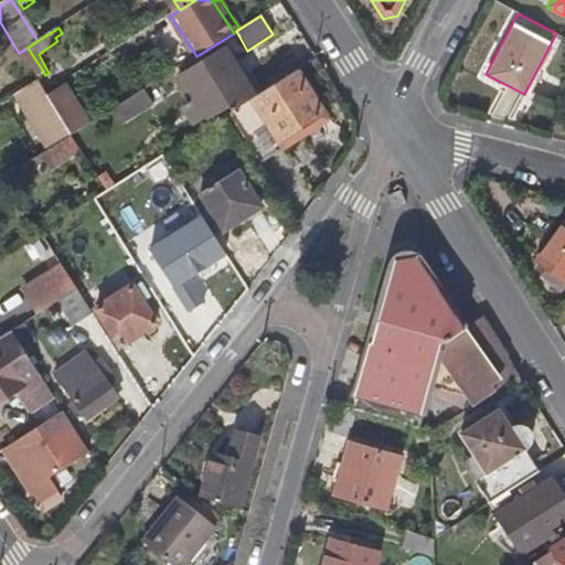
[(19,53),(36,80),(39,84),(48,78),(45,75),(28,48),(19,53)]
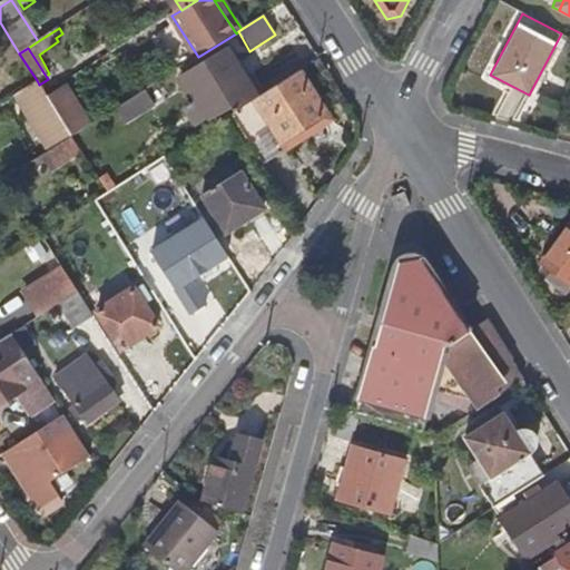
[(232,107),(236,112),(258,98),(226,49),(185,76),(198,98),(189,104),(187,106),(197,124),(210,116),(212,120),(232,107)]
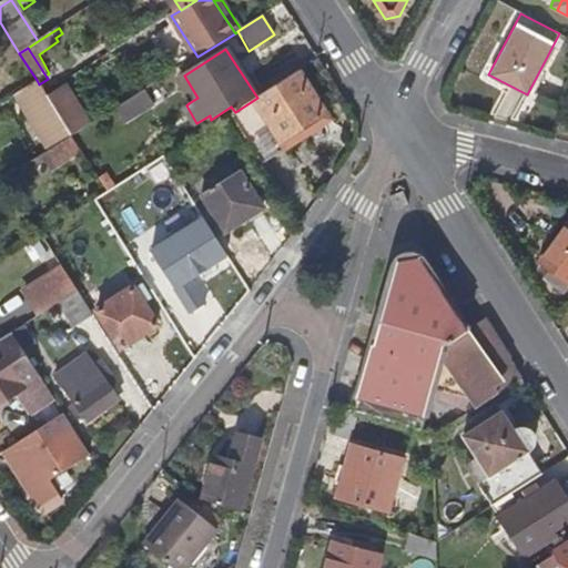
[(230,115),(261,165),(283,151),(277,144),(324,114),(297,72),(257,98),(235,112),(230,115)]
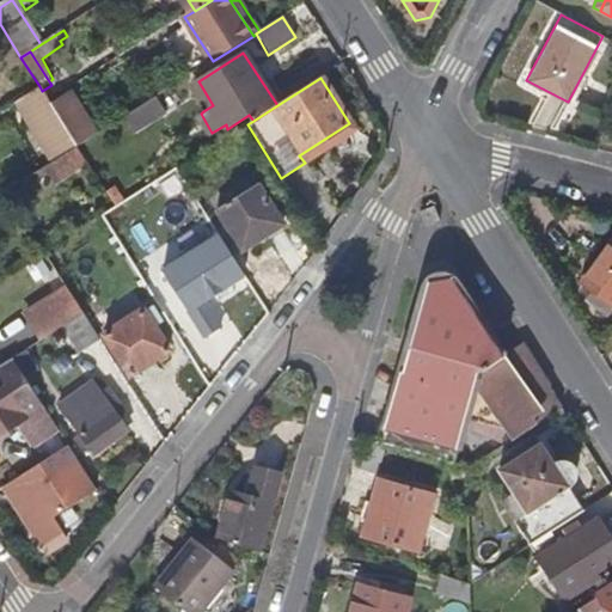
[(213,105),(199,81),(189,87),(203,111),(213,105)]
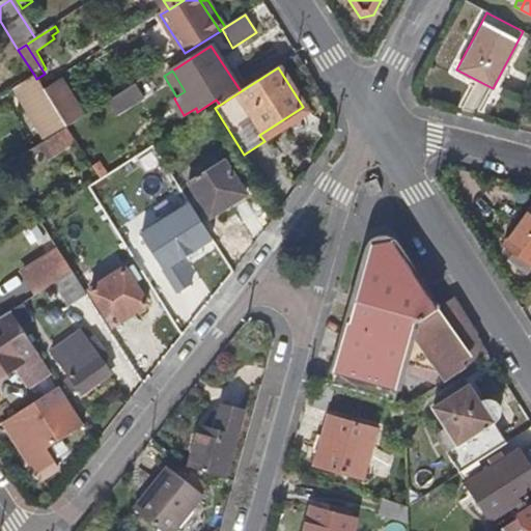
[(67,128),(67,127),(67,126),(58,112),(46,92),(44,88),(42,86),(36,79),(34,75),(14,87),(46,141),(56,135),(67,128)]
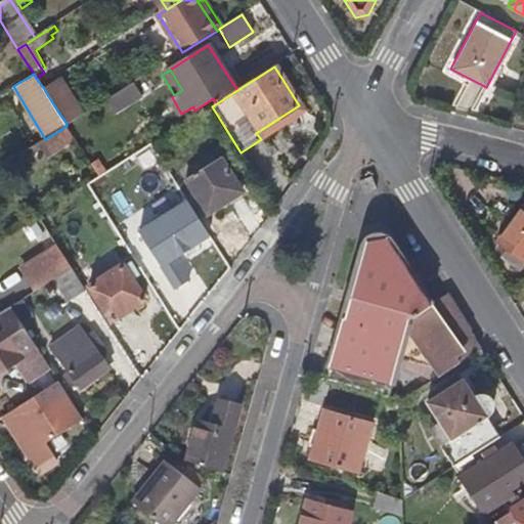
[(61,76),(43,87),(45,91),(59,81),(74,101),(57,111),(67,124),(85,113),(61,76)]
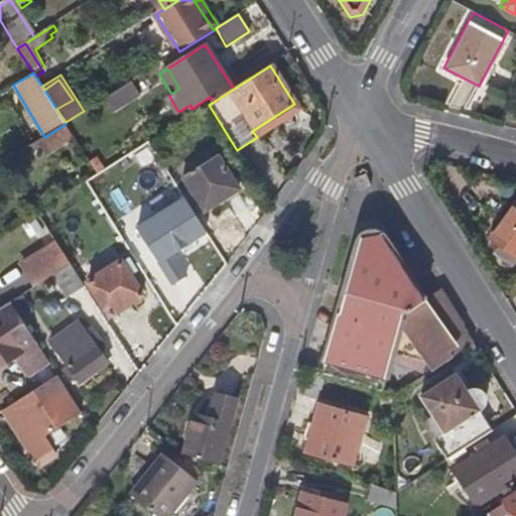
[(44,90),(56,109),(73,100),(58,80),(44,90)]
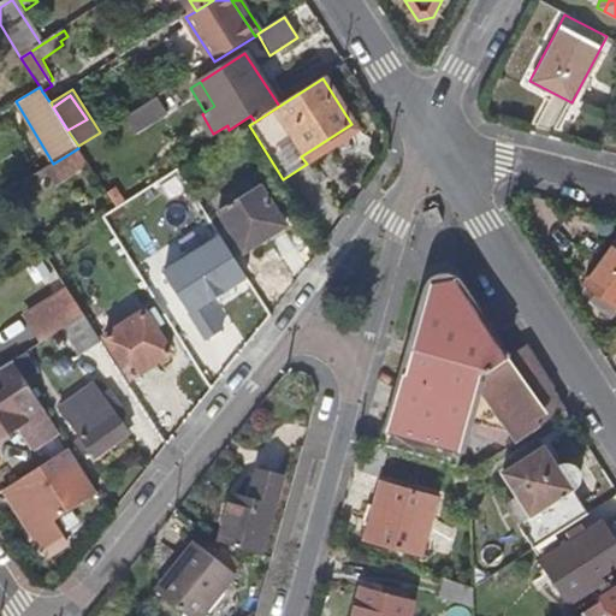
[(167,114),(157,98),(125,118),(135,135),(167,114)]
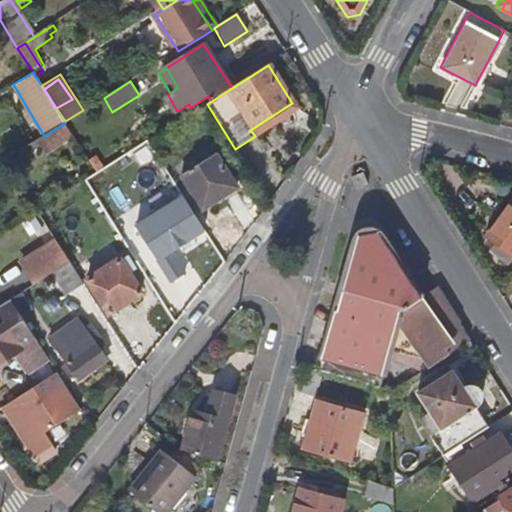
[(177,111),(168,95),(163,98),(173,114),(177,111)]
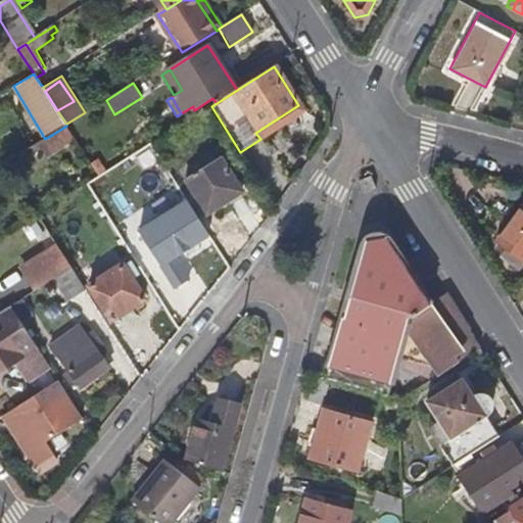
[(75,141),(66,126),(55,133),(45,139),(32,147),(35,153),(41,150),(47,158),(75,141)]
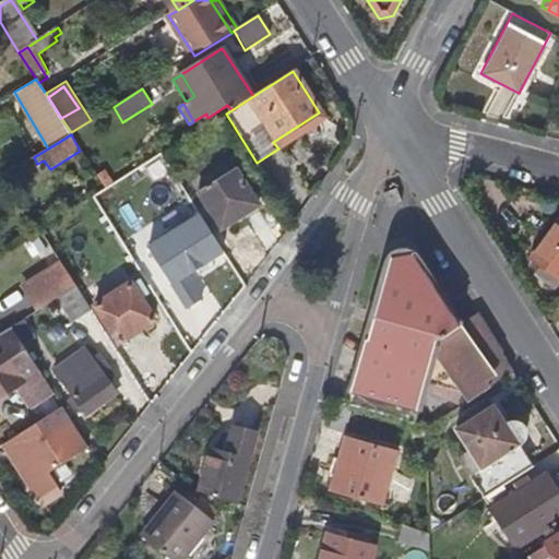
[(257,204),(234,167),(199,191),(221,227),(257,204)]
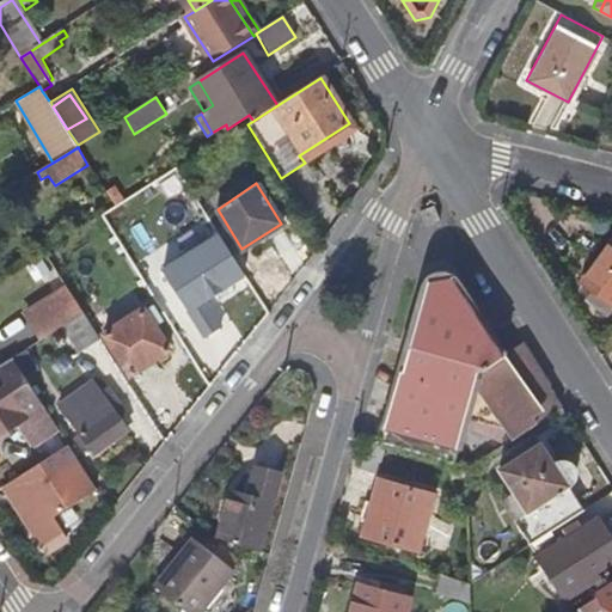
[(117,207),(126,202),(116,188),(109,194),(117,207)]
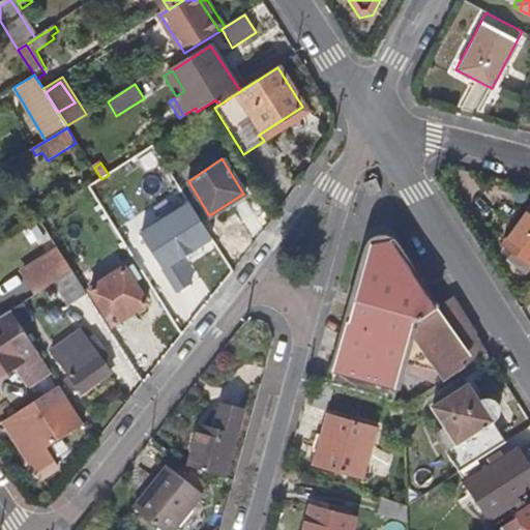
[(529,211),(504,246),(510,252),(504,259),(525,273),(529,267),(529,211)]
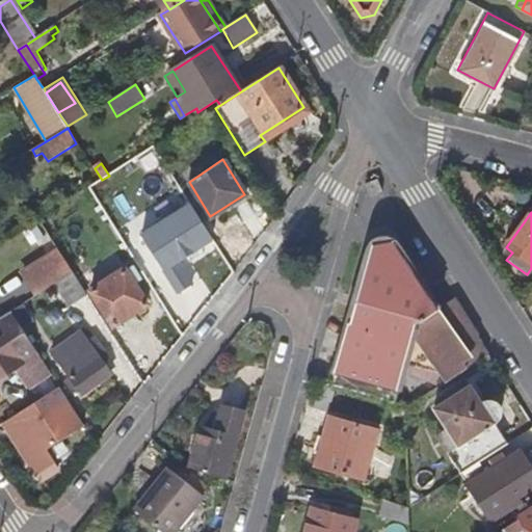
[(489,356),(453,299),(435,310),(392,242),(371,248),(350,324),(395,337),(413,325),(423,319),(458,375),(489,356)]
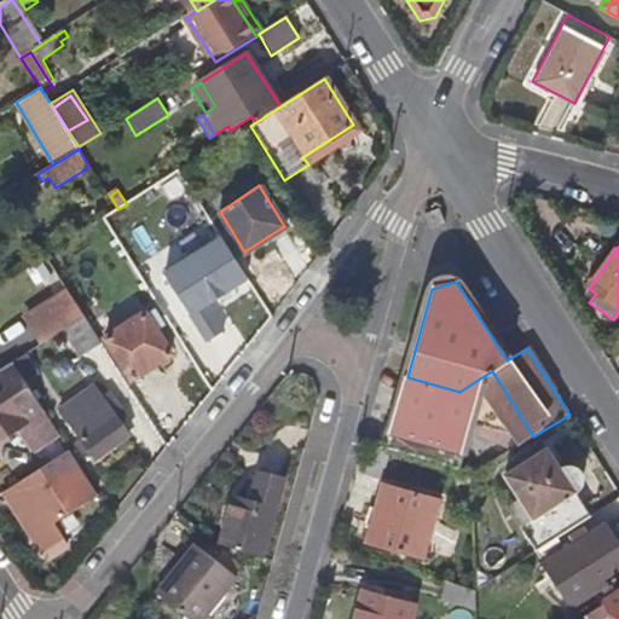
[(42,342),(61,331),(84,317),(68,290),(27,317),(42,342)]
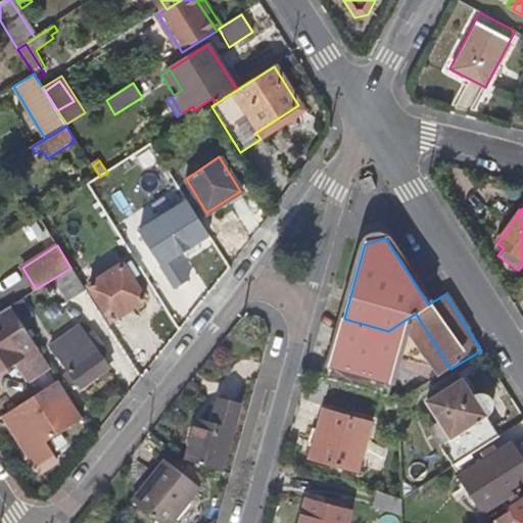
[(144,300),(121,266),(89,286),(110,321),(124,313),(133,307),(144,300)]
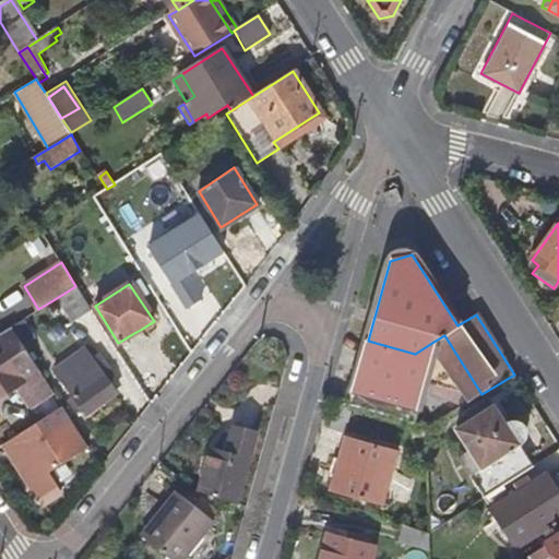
[(71,325),(93,312),(75,286),(55,299),(71,325)]
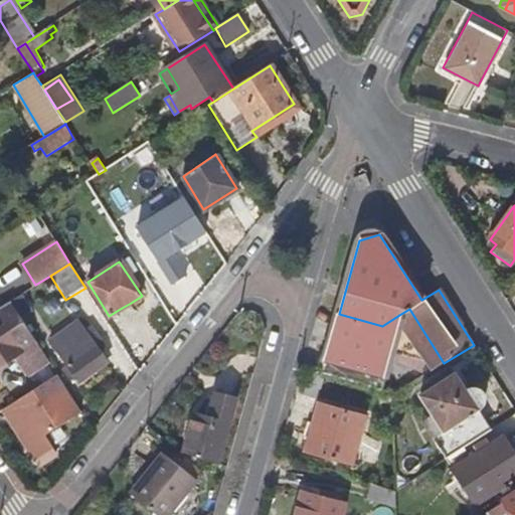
[(22,294),(11,301),(22,319),(33,312),(22,294)]
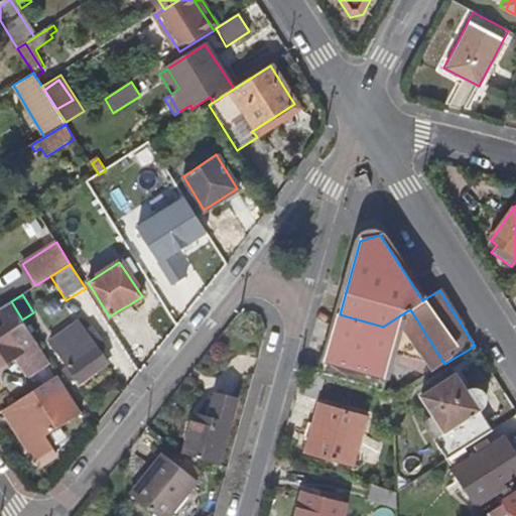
[(50,364),(35,341),(22,319),(11,301),(0,307),(0,352),(5,360),(12,356),(26,377),(29,378),(50,364)]
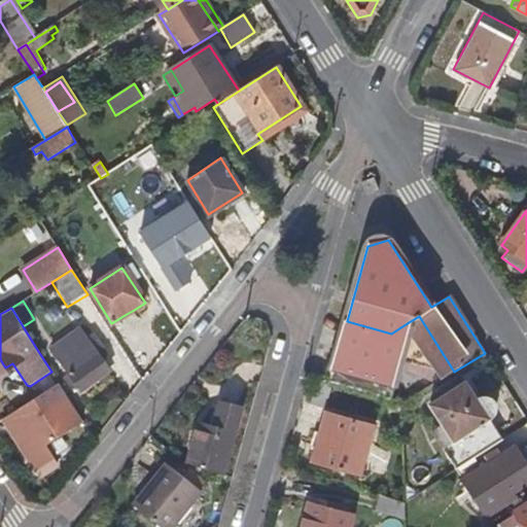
[(138,317),(134,310),(125,315),(130,322),(138,317)]
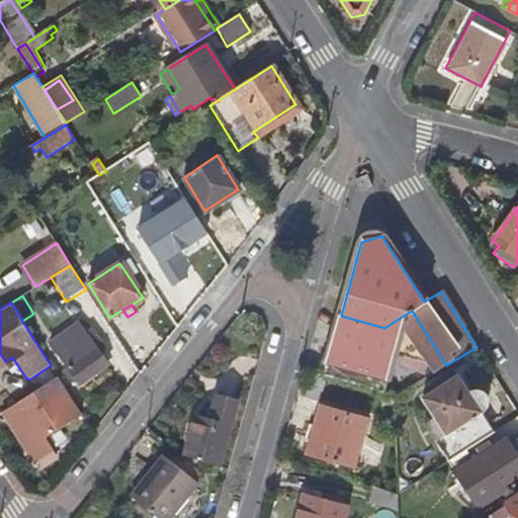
[(446,365),(412,311),(402,317),(389,362),(428,377),(446,365)]
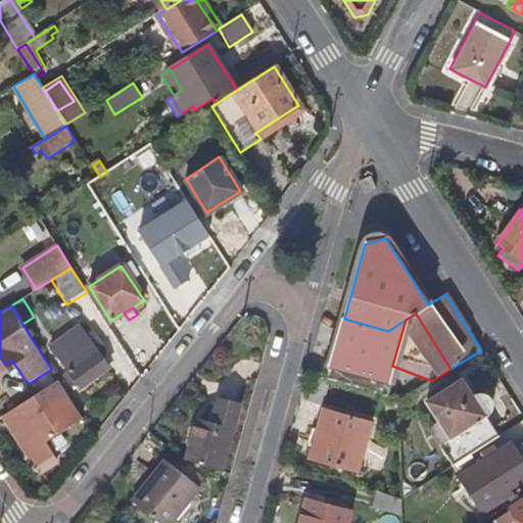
[(388,331),(344,319),(325,381),(382,398),(392,366),(406,320),(388,331)]
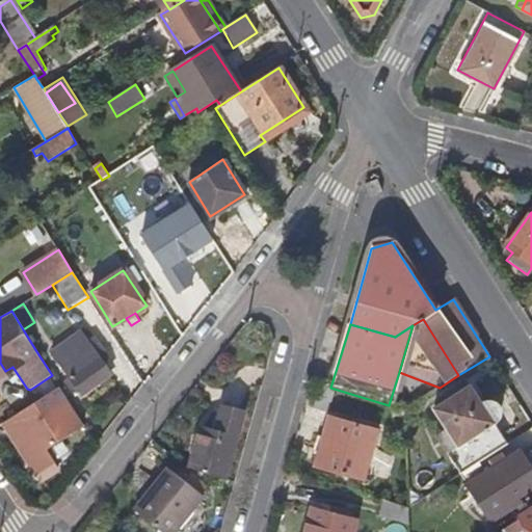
[(88,342),(81,330),(52,349),(68,374),(61,379),(68,388),(77,382),(84,393),(109,376),(99,360),(107,353),(97,338),(88,342)]
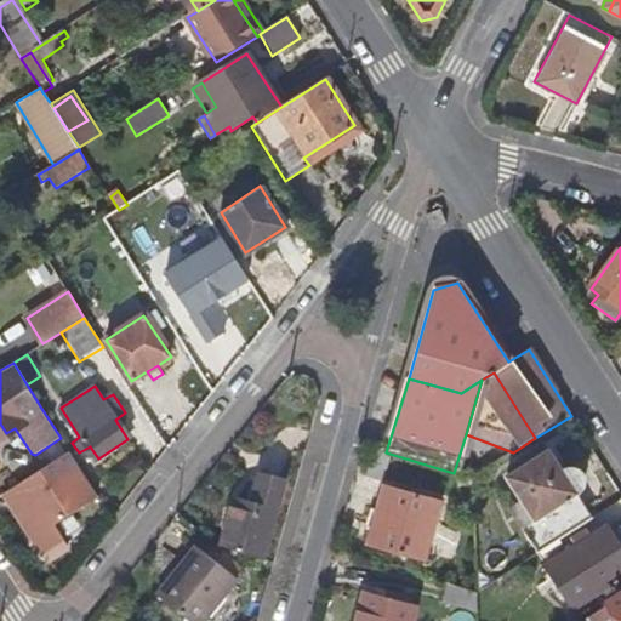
[(69,451),(5,494),(43,554),(64,541),(55,525),(97,497),(69,451)]
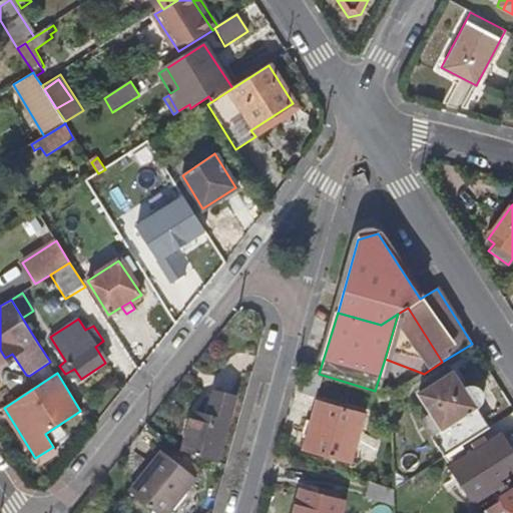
[(432,438),(445,456),(489,429),(475,406),(484,400),(484,394),(480,388),(473,386),(465,391),(454,373),(420,395),(432,413),(442,431),(432,438)]
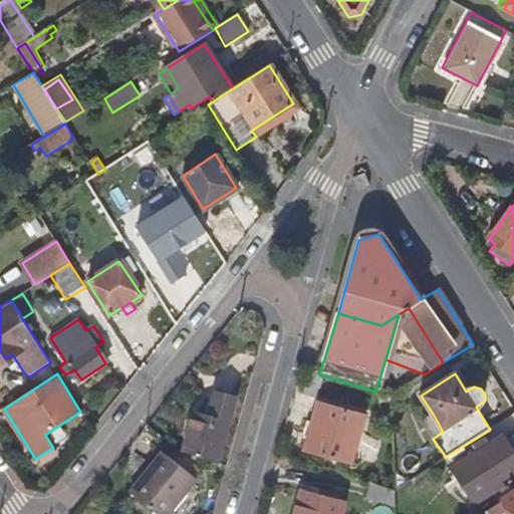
[(194,415),(183,452),(217,464),(235,398),(217,392),(209,419),(194,415)]
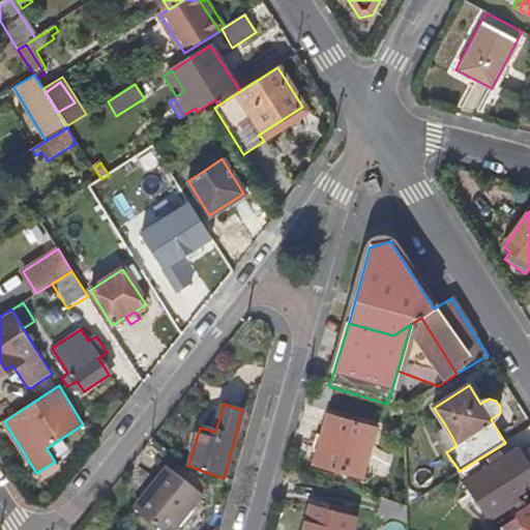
[(358,476),(371,430),(326,418),(314,465),(358,476)]
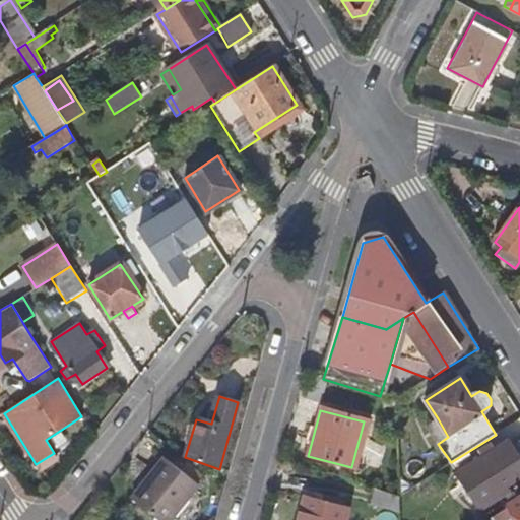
[(448,437),(438,418),(427,427),(438,444),(448,437)]
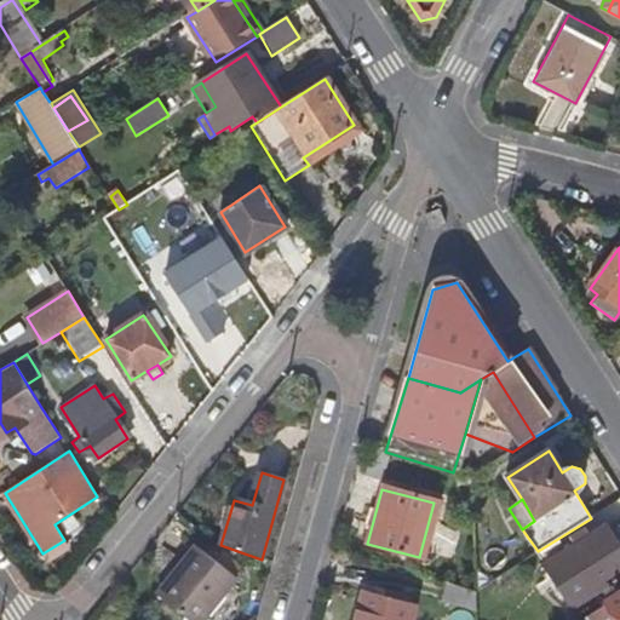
[(572,606),(619,575),(619,550),(606,527),(591,537),(585,527),(569,538),(577,546),(547,564),(572,606)]
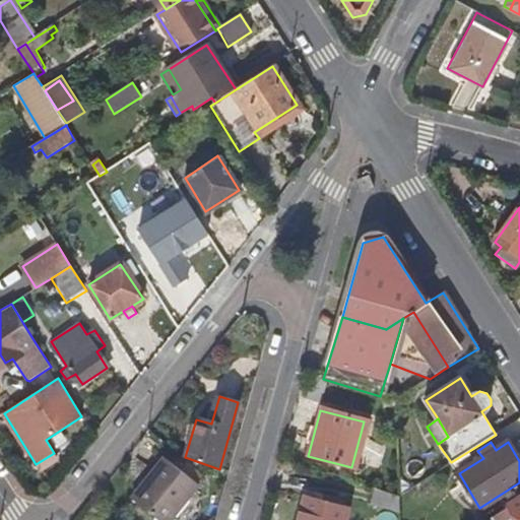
[(169,519),(198,484),(167,459),(145,483),(142,482),(132,496),(161,519),(169,519)]
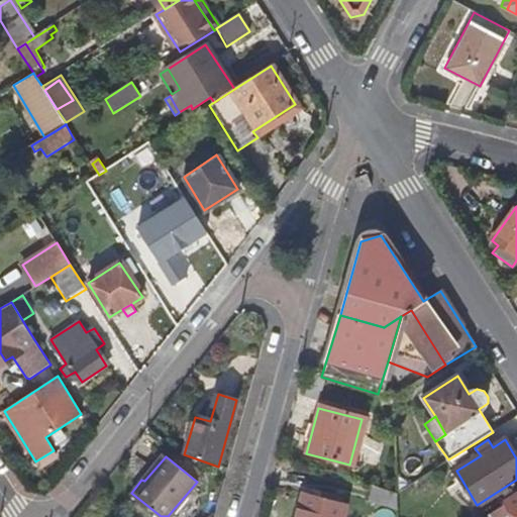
[(397,509),(396,493),(369,485),(365,500),(397,509)]
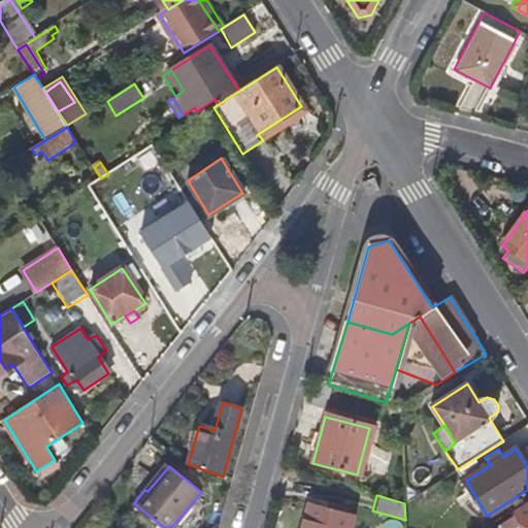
[(300,527),(345,527),(350,515),(344,514),(348,506),(326,499),(324,505),(308,501),(300,527)]
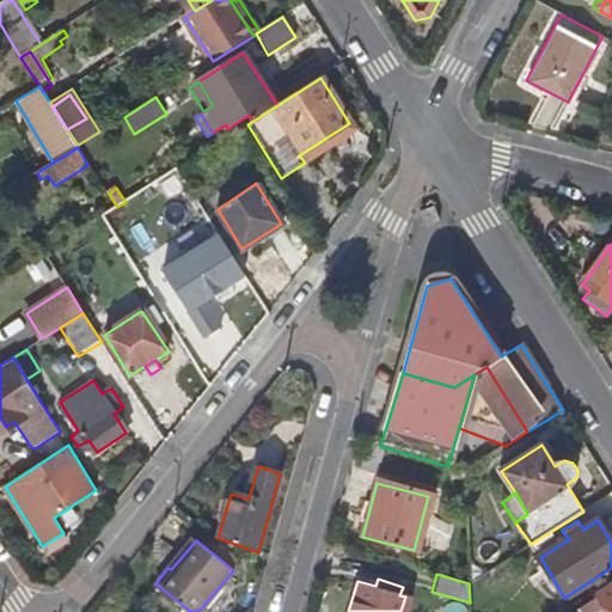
[(611,611),(611,585),(601,592),(604,595),(588,605),(579,611),(580,611),(611,611)]
